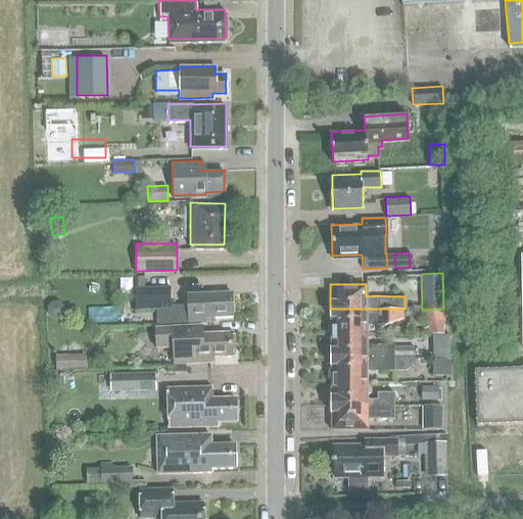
[(170,285),(133,287),(134,309),(157,308),(157,323),(214,321),(214,317),(212,309),(232,309),(231,288),(186,290),(187,304),(171,305),(170,285)]
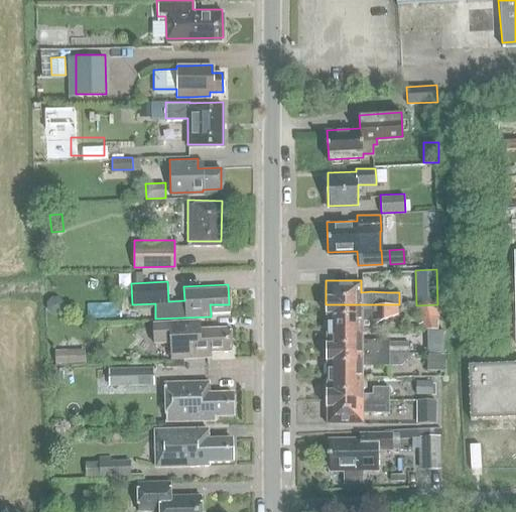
[(326,304),(327,328),(361,328),(372,328),(373,324),(398,312),(398,304),(371,304),(361,304),(326,304)]
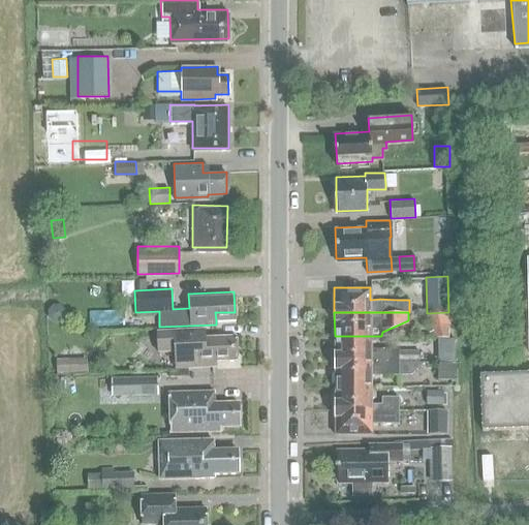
[(447,335),(447,320),(438,320),(438,335),(447,335)]
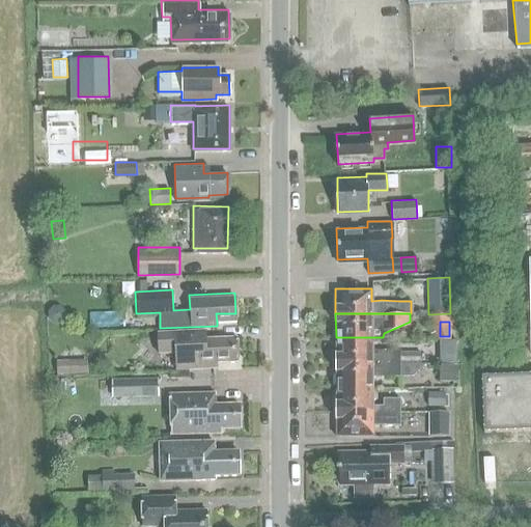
[(204,335),(204,327),(157,329),(158,349),(187,348),(188,363),(217,362),(216,358),(236,357),(235,334),(204,335)]
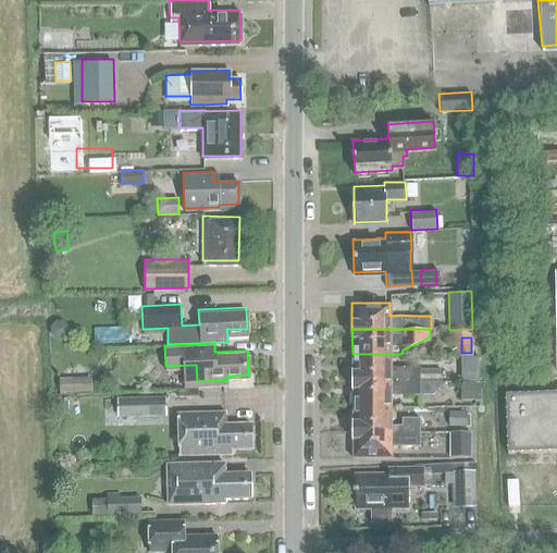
[(353,354),(353,380),(419,379),(419,366),(411,366),(410,366),(400,366),(391,366),(390,366),(390,360),(390,354),(353,354)]
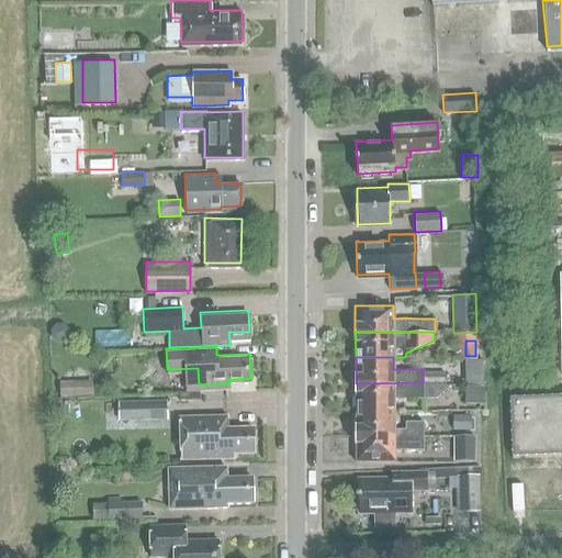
[(423,382),(446,382),(446,369),(423,369),(423,382)]
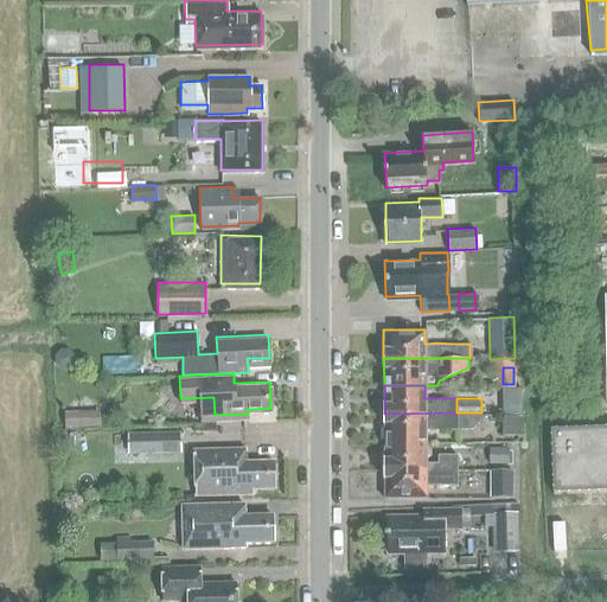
[(98,410),(88,410),(88,426),(100,426),(98,410)]
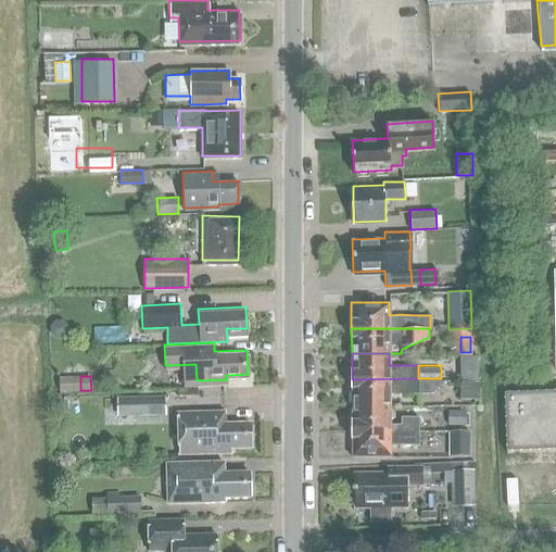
[(352,379),(352,404),(390,404),(390,401),(389,392),(397,392),(400,392),(411,392),(418,392),(418,378),(352,379)]
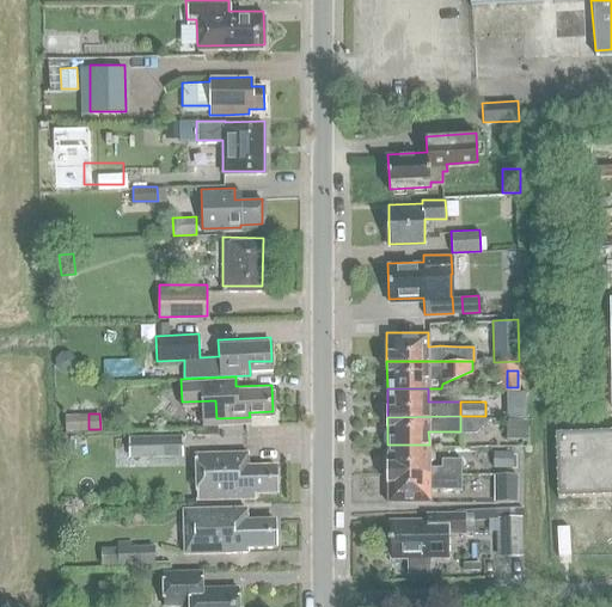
[(505,416),(505,436),(525,436),(525,416),(505,416)]
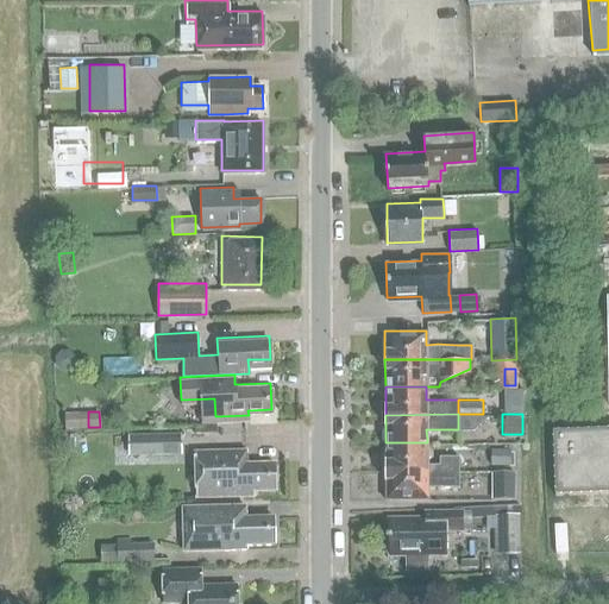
[(608,488),(608,423),(550,426),(553,490),(608,488)]
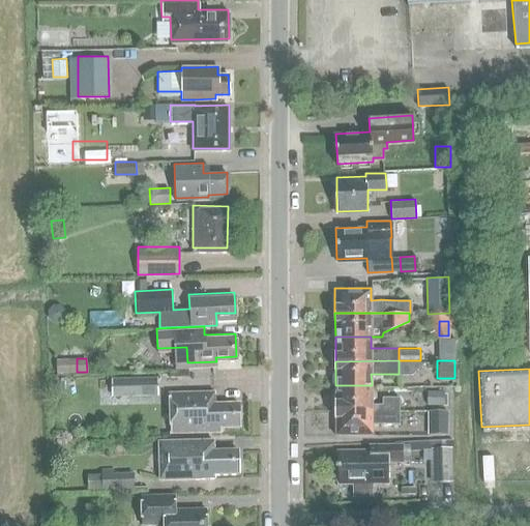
[(157,376),(124,377),(124,395),(157,393),(157,376)]
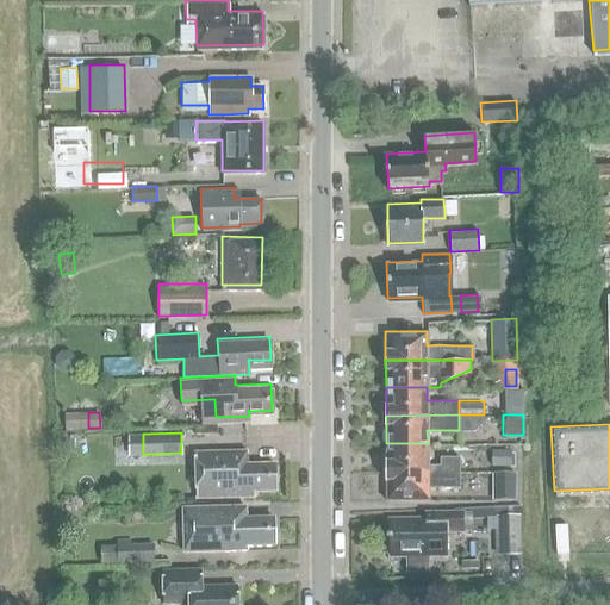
[(386,443),(386,471),(459,471),(459,456),(440,456),(440,465),(428,465),(428,443),(386,443)]
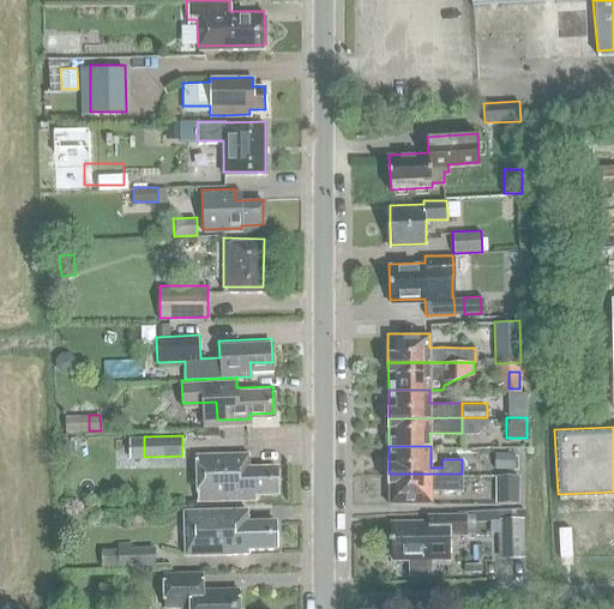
[(247,460),(247,447),(194,450),(197,495),(210,495),(256,493),(254,488),(277,487),(276,459),(247,460)]
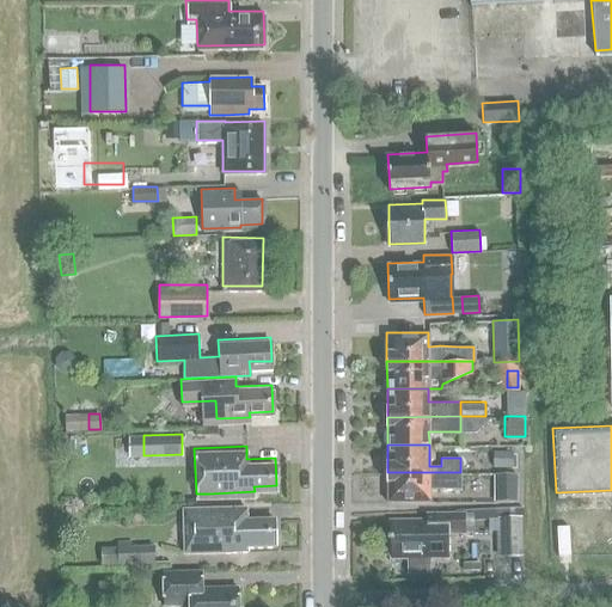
[(513,466),(513,449),(494,449),(494,466),(513,466)]
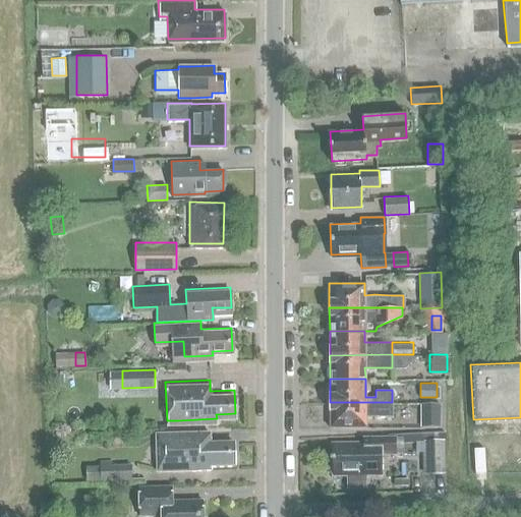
[(441,402),(419,401),(419,426),(441,426),(441,402)]
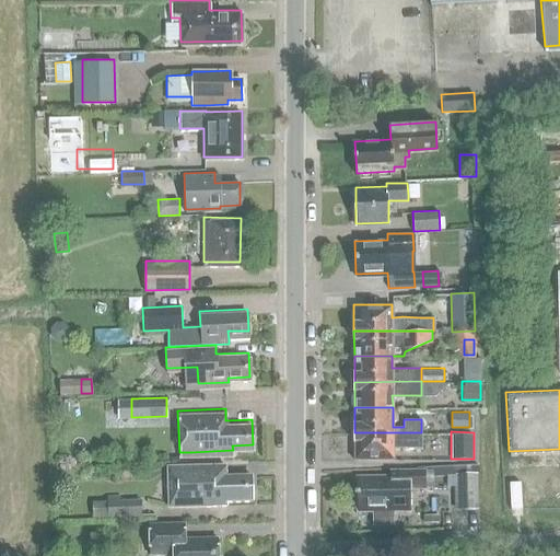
[(421,447),(421,432),(354,432),(356,459),(393,459),(393,439),(404,439),(404,447),(421,447)]
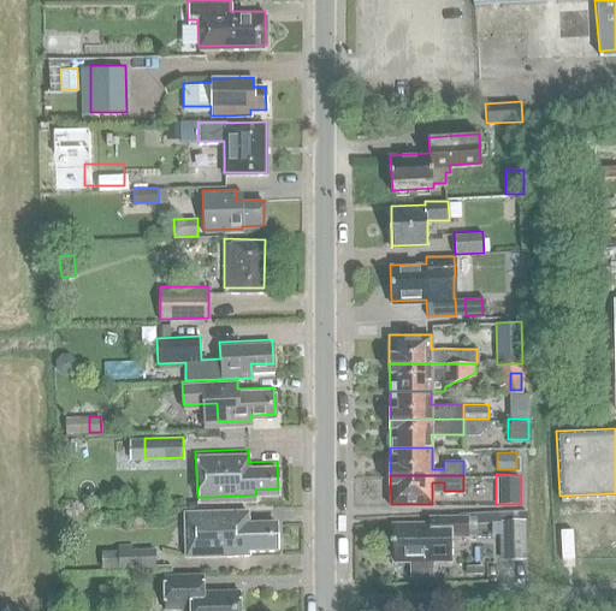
[(615,543),(615,506),(570,506),(569,544),(615,543)]
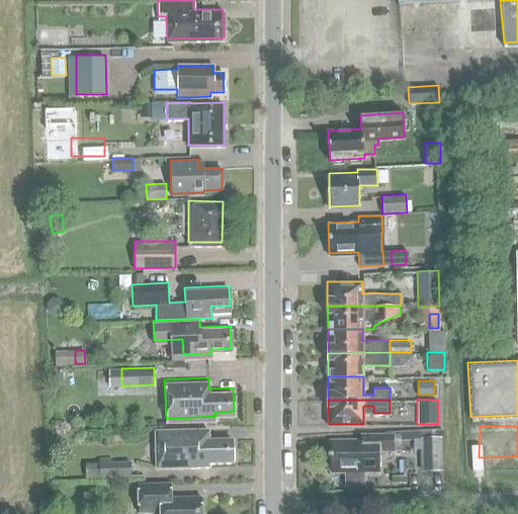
[(207,437),(207,427),(155,428),(156,465),(190,464),(209,463),(209,460),(233,459),(232,436),(207,437)]
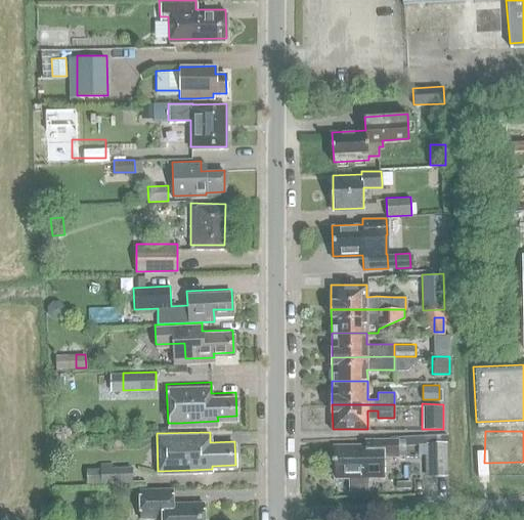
[(446,474),(446,433),(405,434),(405,443),(424,443),(425,475),(446,474)]
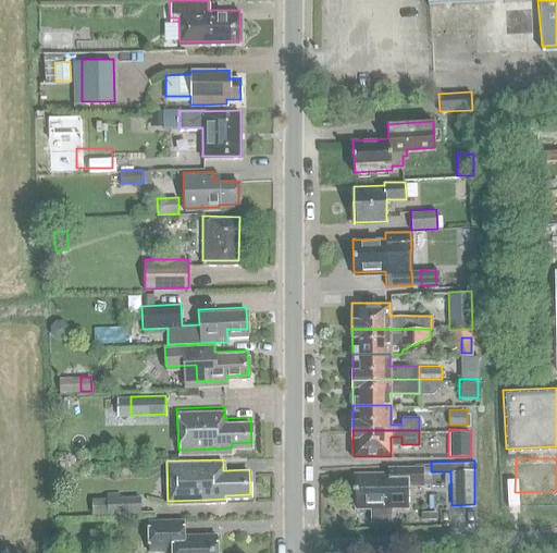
[(423,484),(423,467),(388,467),(388,474),(356,474),(356,507),(367,507),(370,507),(370,518),(391,518),(391,507),(394,507),(409,506),(409,484),(423,484)]
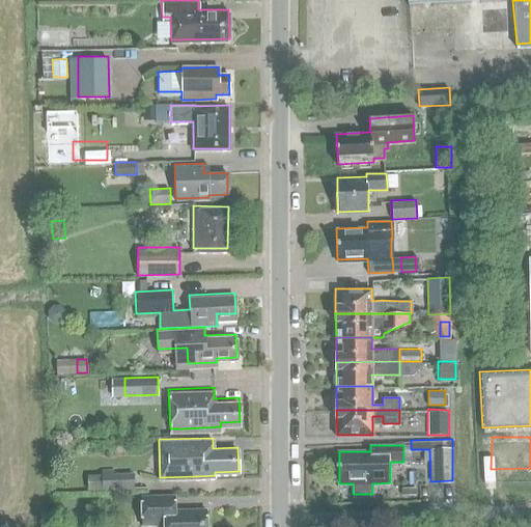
[(114,474),(114,468),(102,468),(103,489),(135,488),(134,473),(114,474)]
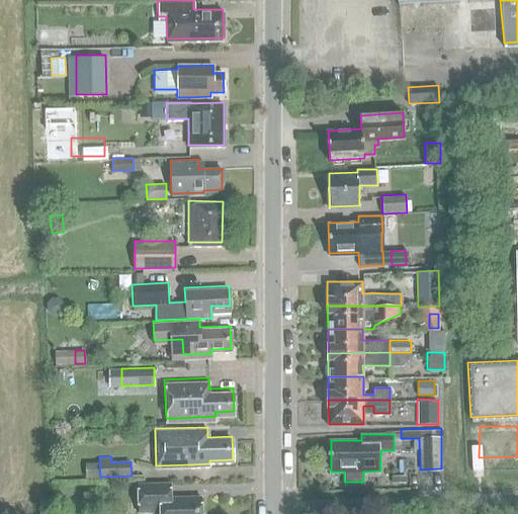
[(170,496),(170,481),(138,482),(139,511),(160,510),(160,513),(201,513),(201,495),(170,496)]
